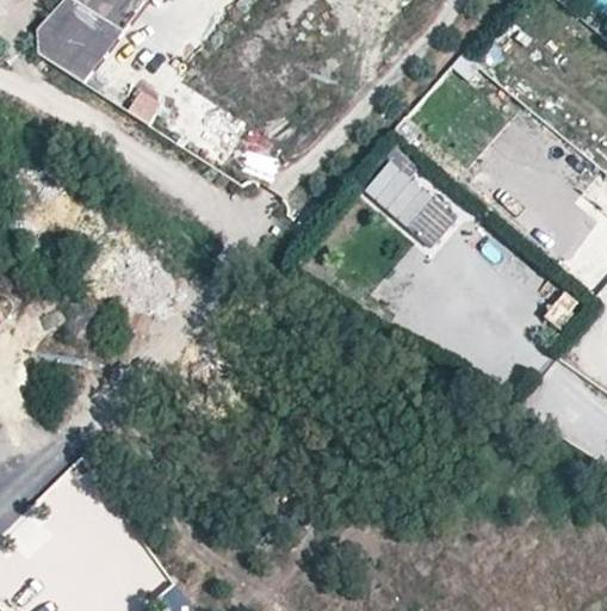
[(79,0),(62,0),(28,38),(80,86),(122,39),(79,0)]
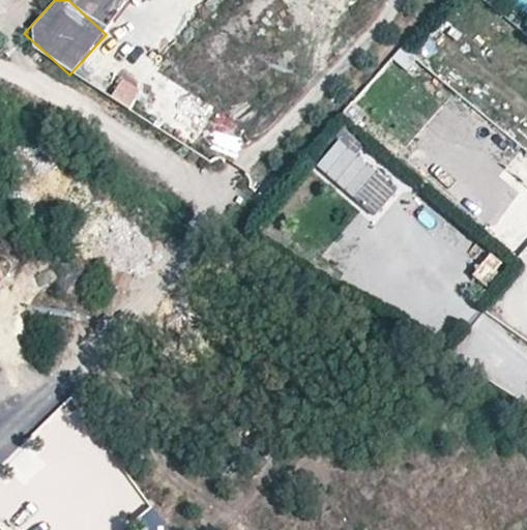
[(165,0),(139,0),(140,11),(166,9),(165,0)]
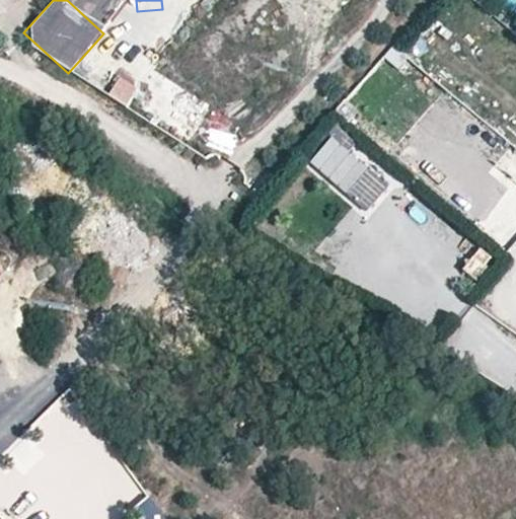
[(142,81),(156,64),(146,56),(132,73),(142,81)]
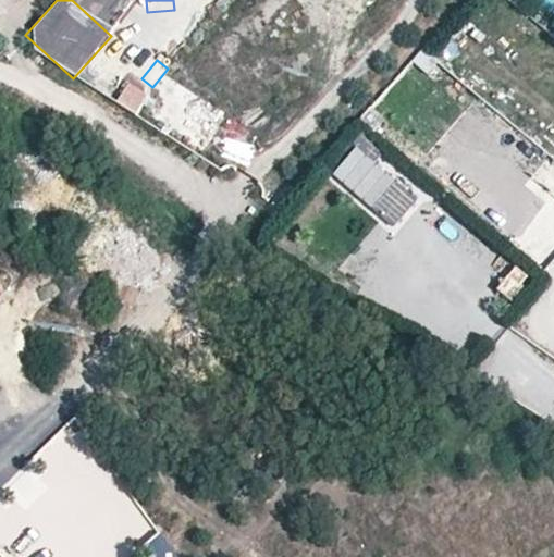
[(171,76),(161,89),(188,109),(198,97),(171,76)]
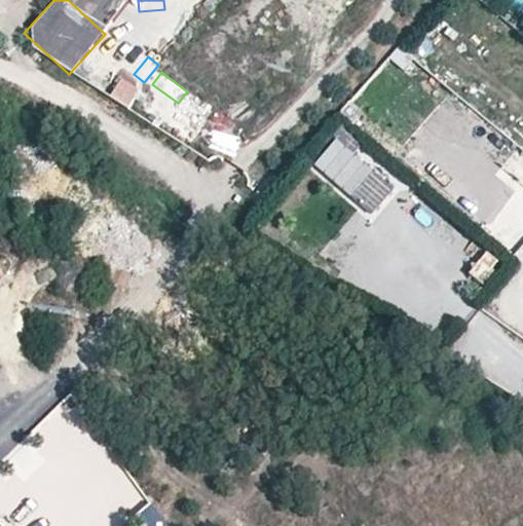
[(131,106),(138,84),(116,78),(110,99),(131,106)]
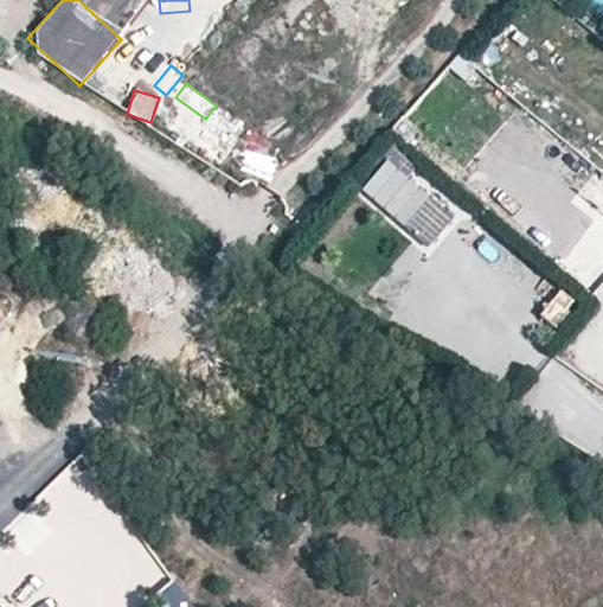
[(425,256),(467,210),(397,147),(355,193),(425,256)]
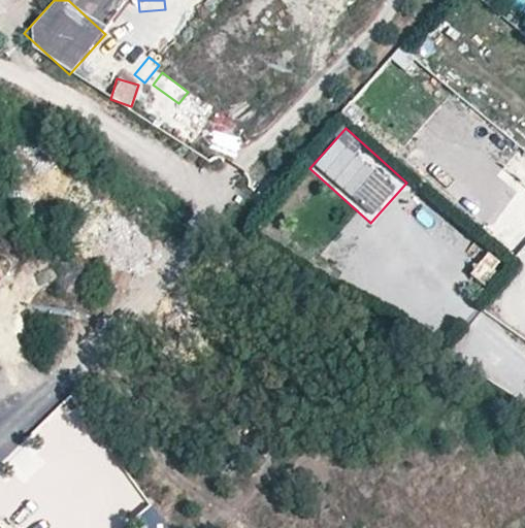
[(463,197),(455,207),(477,224),(485,215),(463,197)]
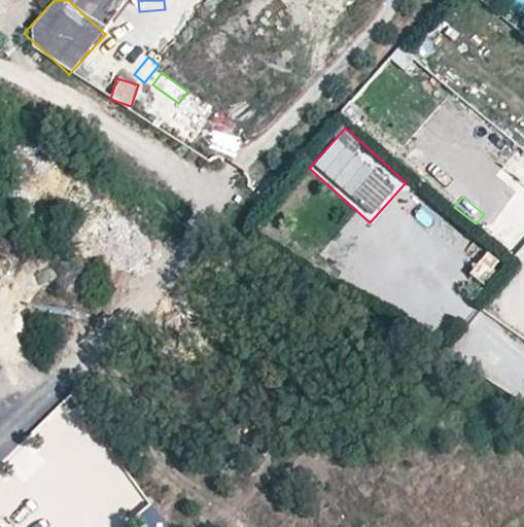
[(487,286),(500,257),(482,249),(468,278),(487,286)]
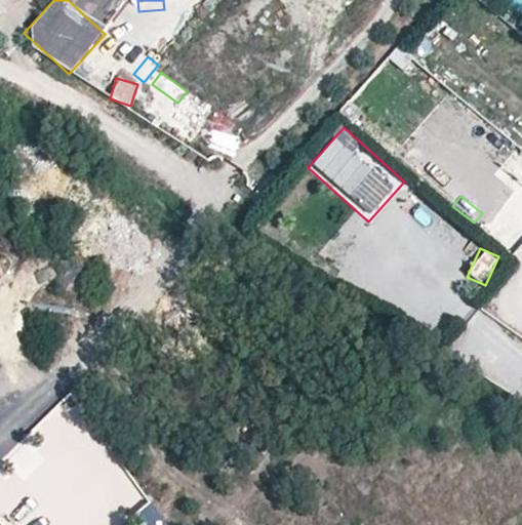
[(445,353),(521,400),(521,347),(469,315),(445,353)]
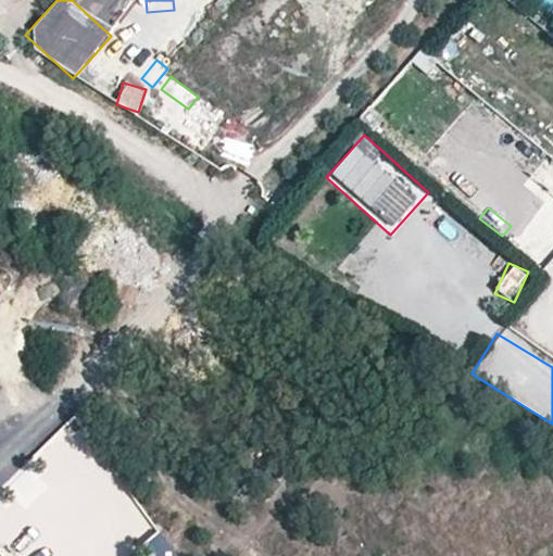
[(39,445),(47,458),(79,440),(71,427),(39,445)]
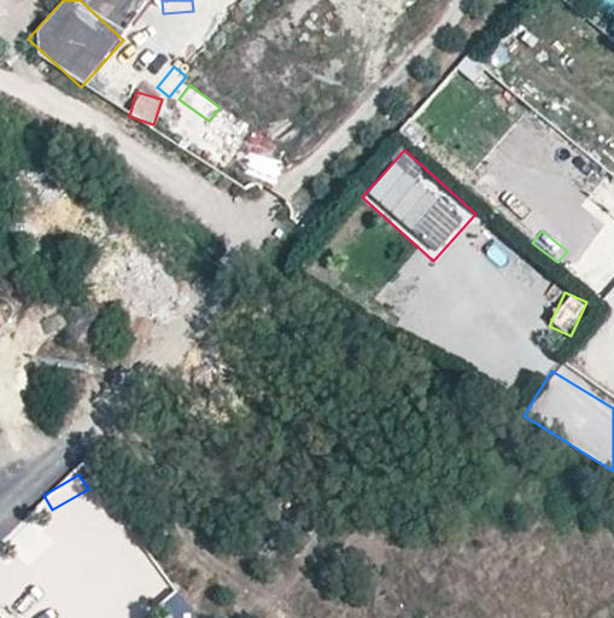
[(88,490),(46,524),(70,554),(112,520),(88,490)]
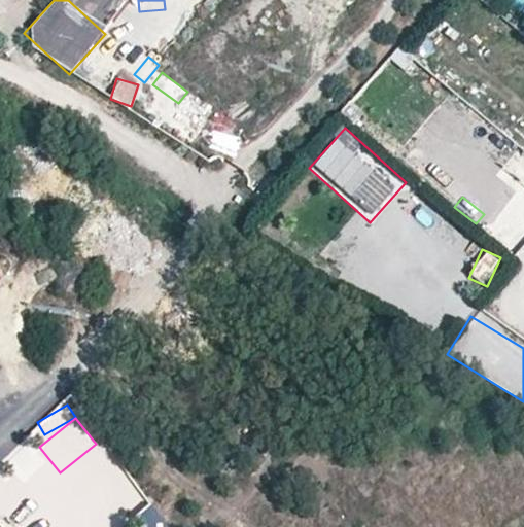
[(23,484),(44,459),(24,441),(1,464),(23,484)]
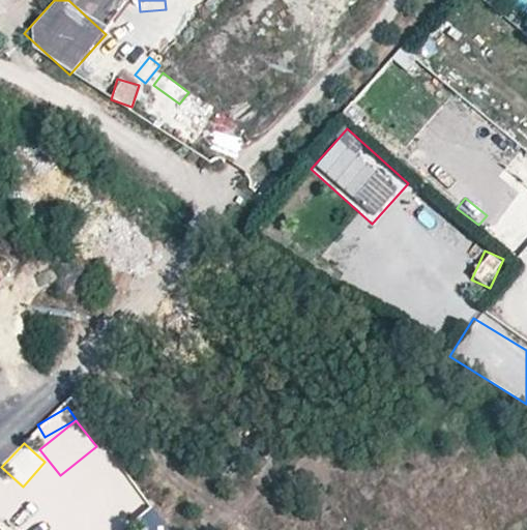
[(86,472),(98,501),(127,490),(115,460),(86,472)]
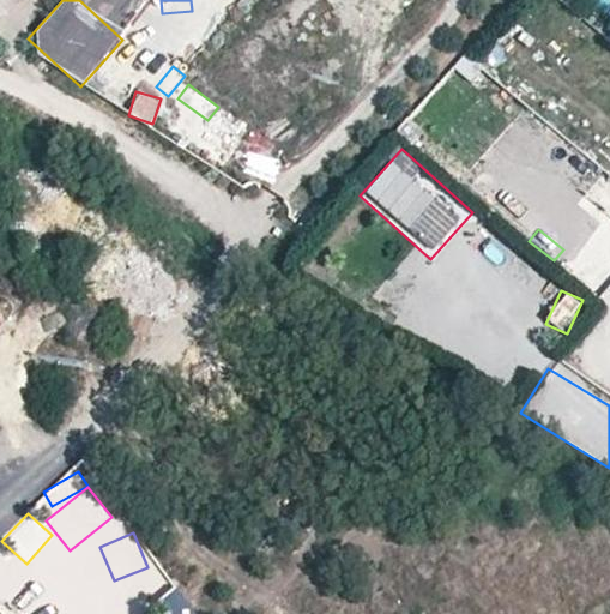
[(195,613),(177,585),(157,600),(167,613),(195,613)]
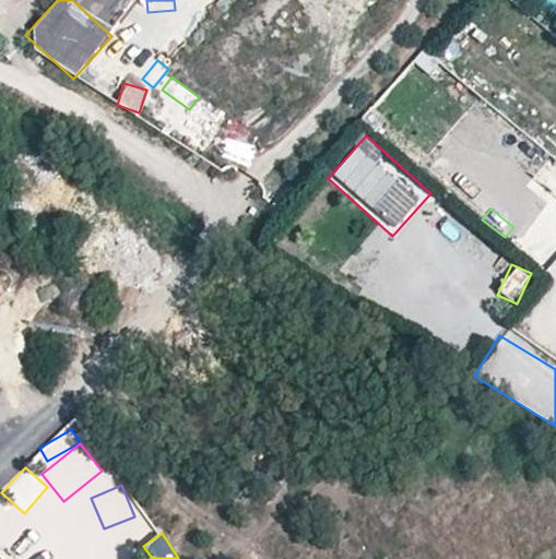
[(63,558),(52,544),(32,558),(63,558)]
